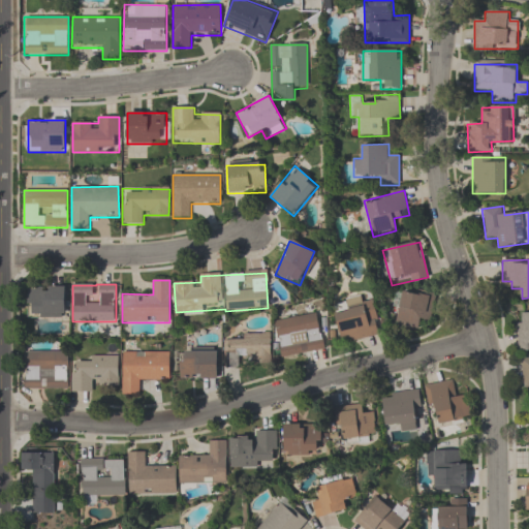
[(65,287),(28,287),(28,317),(65,317),(65,287)]
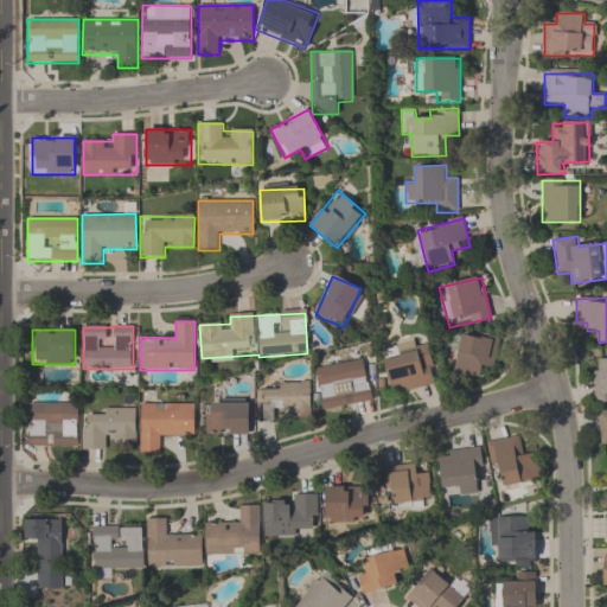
[(481,379),(484,366),(496,369),(500,338),(458,331),(452,375),(481,379)]
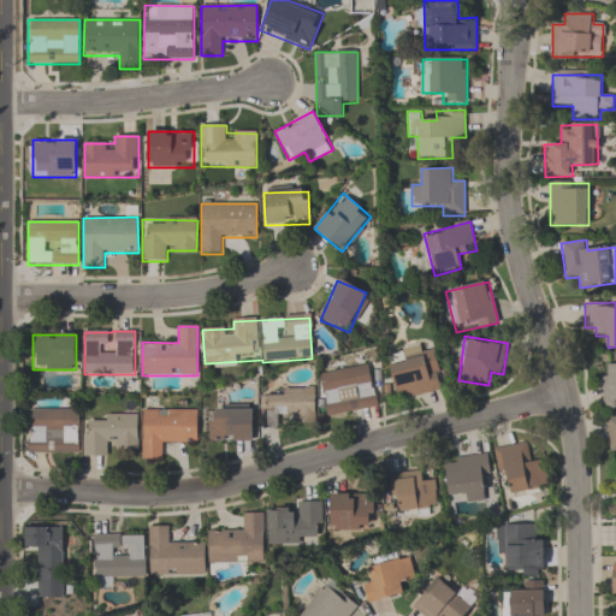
[(389,359),(397,400),(443,390),(434,349),(389,359)]
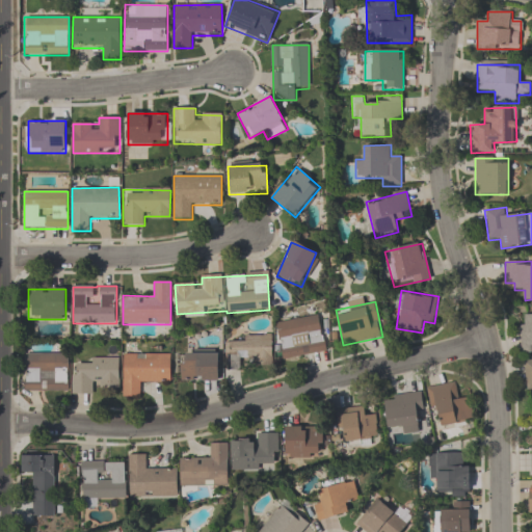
[(531,314),(521,315),(521,353),(531,352),(531,314)]
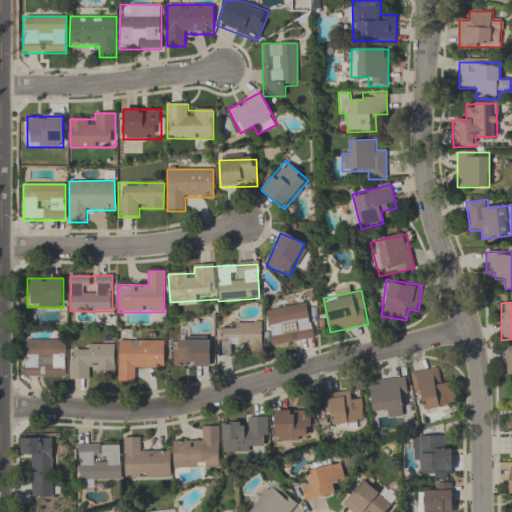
[(314,339),(307,304),(266,311),(272,347),(314,339)]
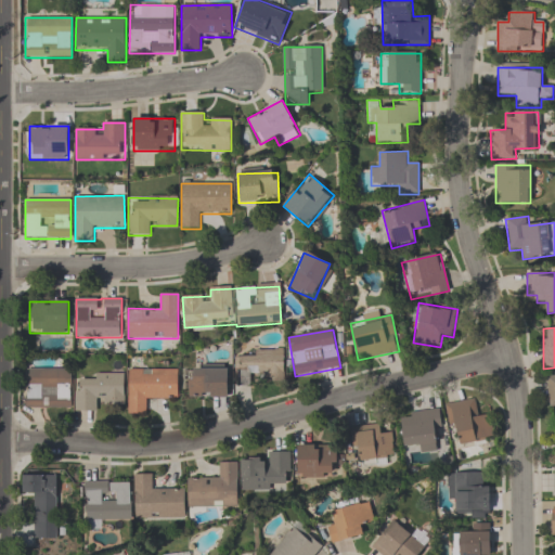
[(284,353),(235,355),(236,389),(258,388),(258,383),(285,383),(284,353)]
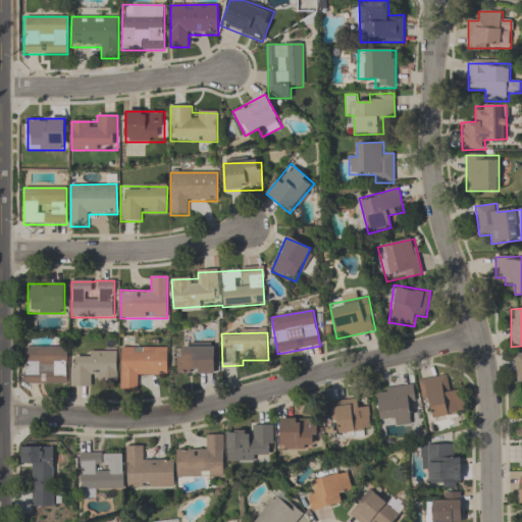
[(214,374),(214,345),(177,345),(177,374),(214,374)]
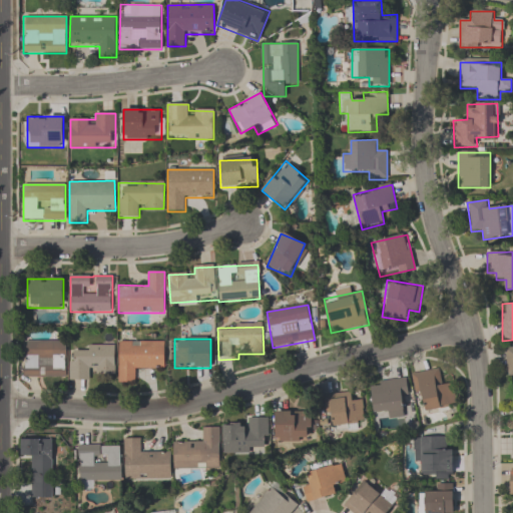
[(137,383),(137,372),(164,372),(164,341),(118,341),(118,383),(137,383)]
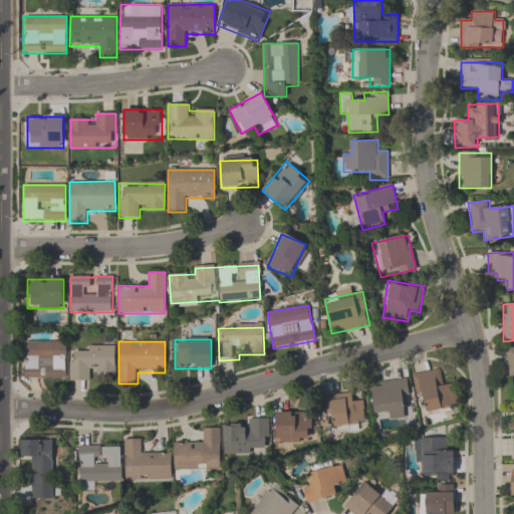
[(65,378),(65,342),(24,342),(24,378),(65,378)]
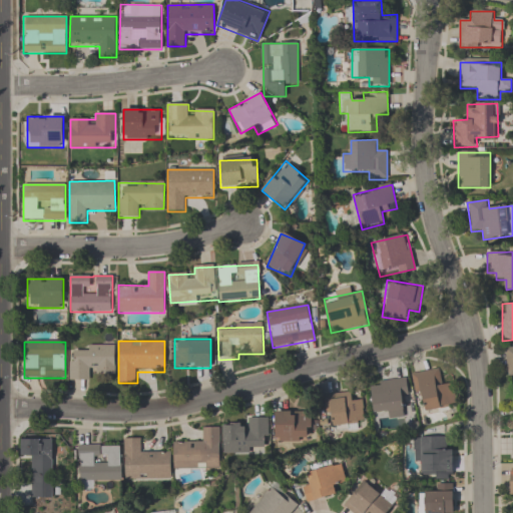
[(114,346),(82,345),(82,353),(70,353),(69,378),(114,378),(114,346)]
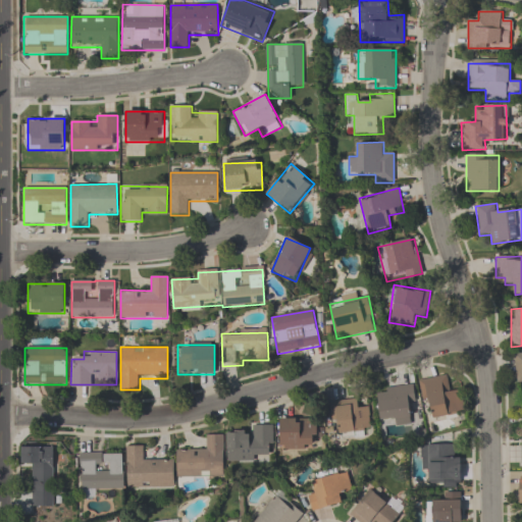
[(466,413),(462,392),(451,394),(449,375),(419,380),(422,402),(431,400),(434,418),(466,413)]
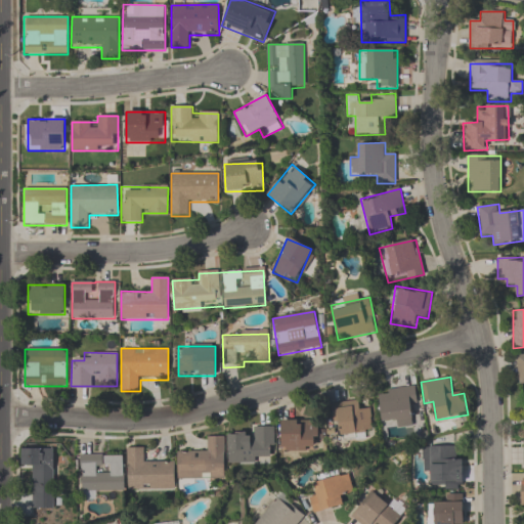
[(382,423),(396,421),(397,429),(412,427),(409,406),(419,405),(416,386),(378,392),(382,423)]
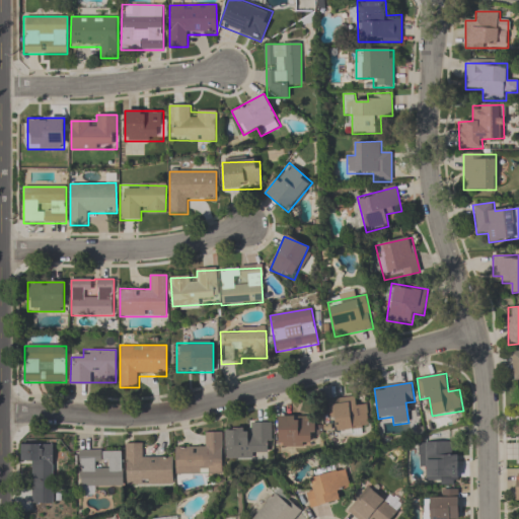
[(356,406),(356,399),(328,401),(331,433),(369,430),(367,406),(356,406)]
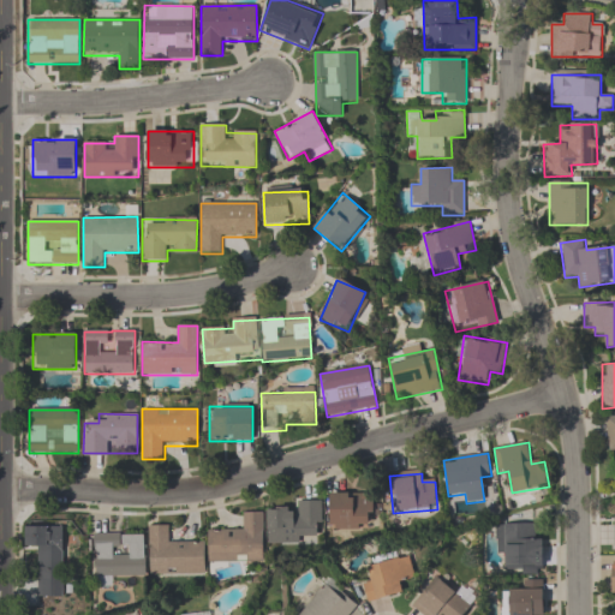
[(329,530),(372,530),(372,495),(329,495),(329,530)]
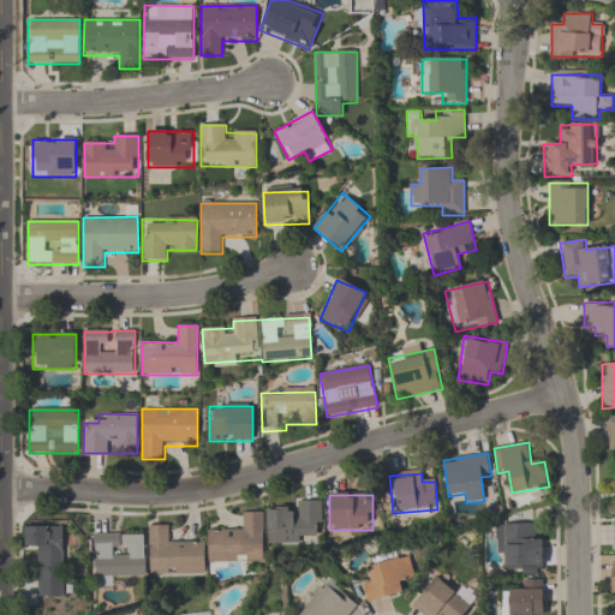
[(269,544),(322,542),(321,502),(297,503),(297,511),(268,512),(269,544)]
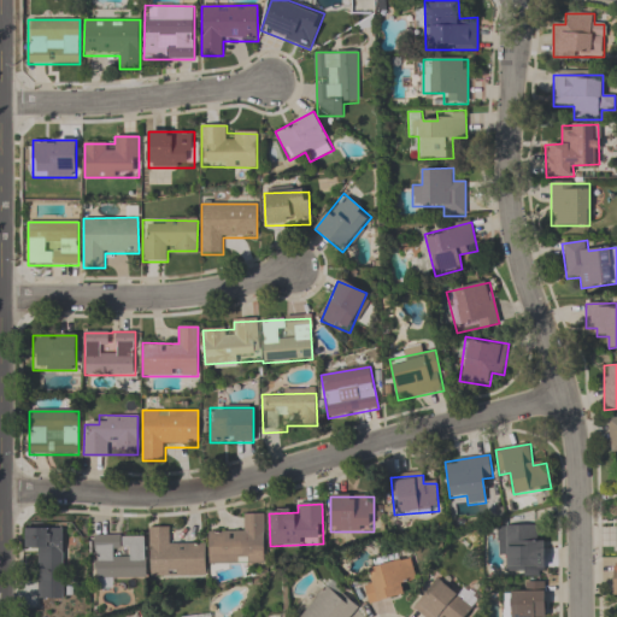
[(265,564),(264,515),(244,515),(244,530),(209,530),(209,564),(265,564)]
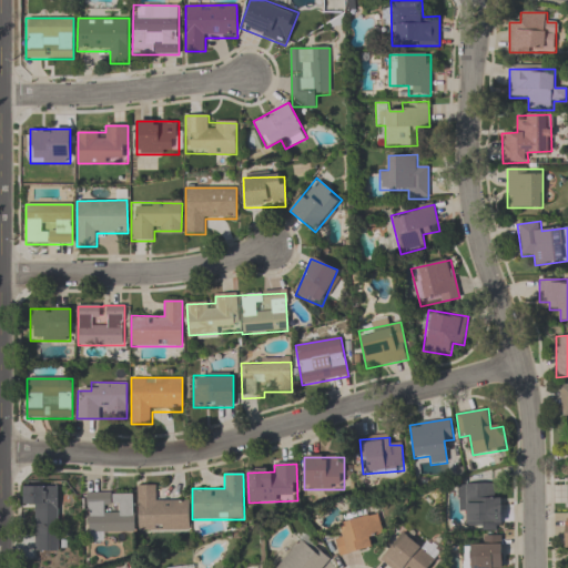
[(465,485),(466,530),(500,530),(499,484),(465,485)]
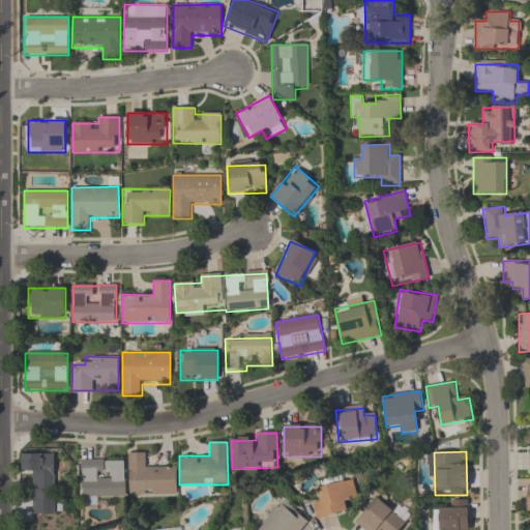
[(177,495),(177,465),(147,465),(146,453),(128,453),(128,496),(177,495)]
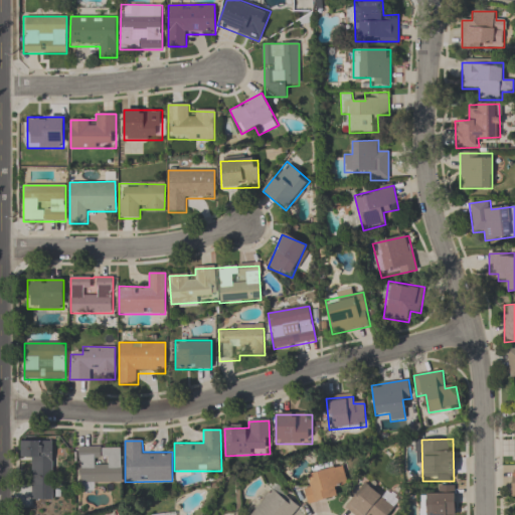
[(51,443),(20,444),(20,461),(32,461),(32,501),(52,501),(51,443)]
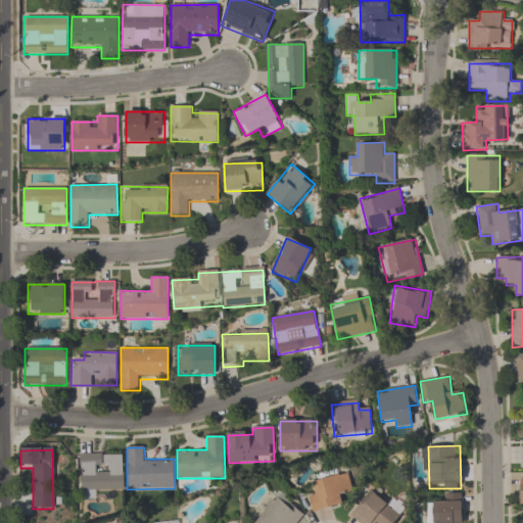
[(80,492),(124,490),(123,455),(79,456),(80,492)]
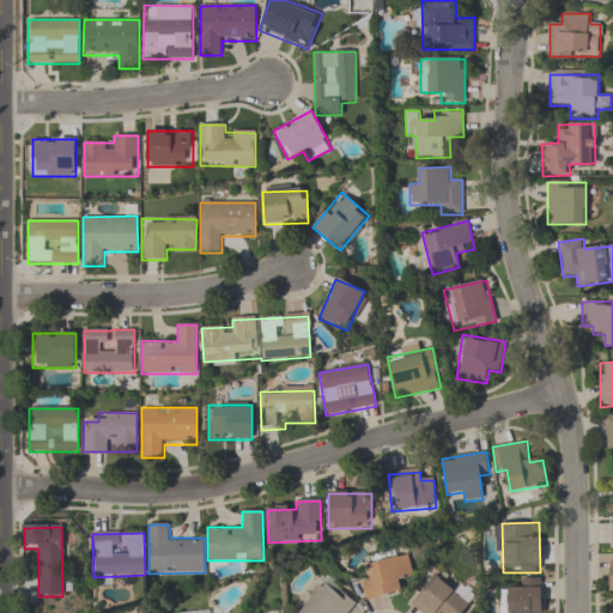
[(402,593),(399,581),(413,577),(407,557),(368,565),(371,580),(362,582),(366,601),(402,593)]
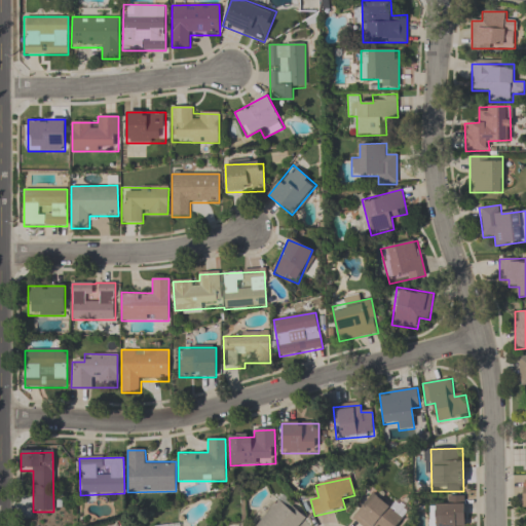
[(353,521),(361,525),(397,525),(405,516),(375,493),(353,521)]
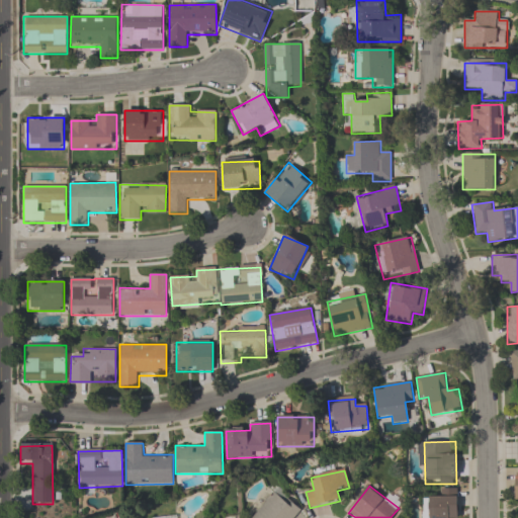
[(274,491),(252,517),(291,517),(298,510),(274,491)]
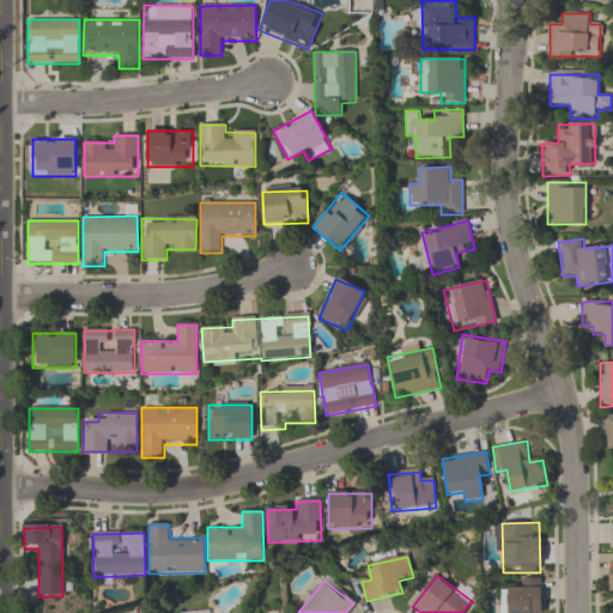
[(504,612),(540,612),(541,581),(525,581),(525,590),(504,590),(504,612)]
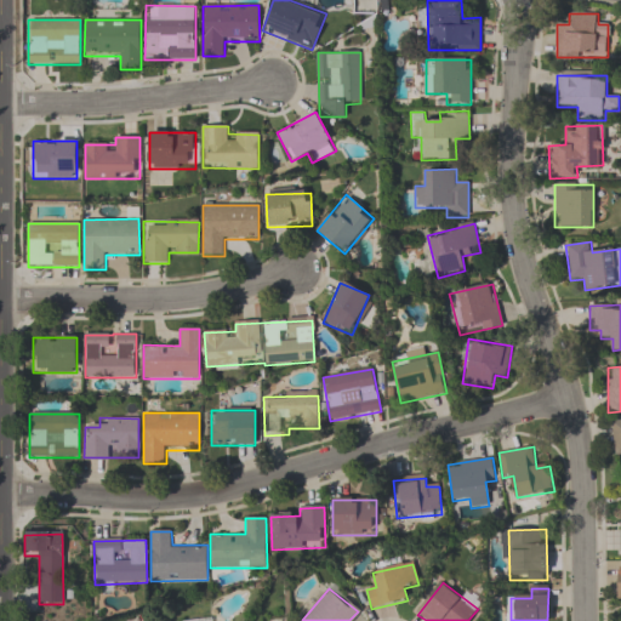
All buildings are outlined.
